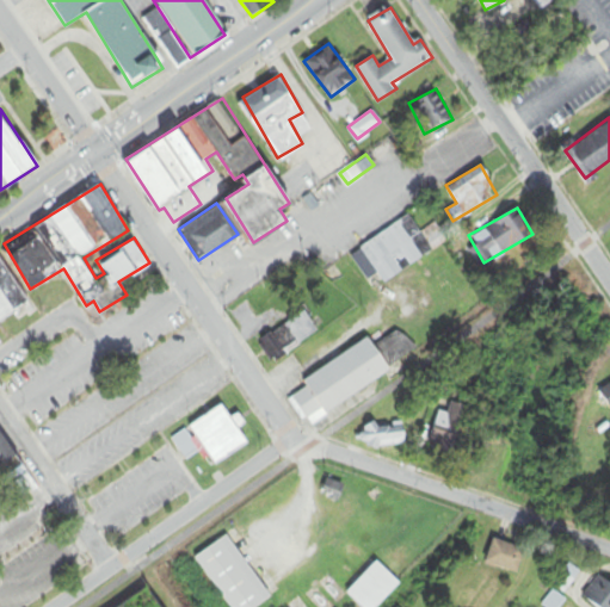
[(404,217),(361,245),(382,277),(424,249),(404,217)]
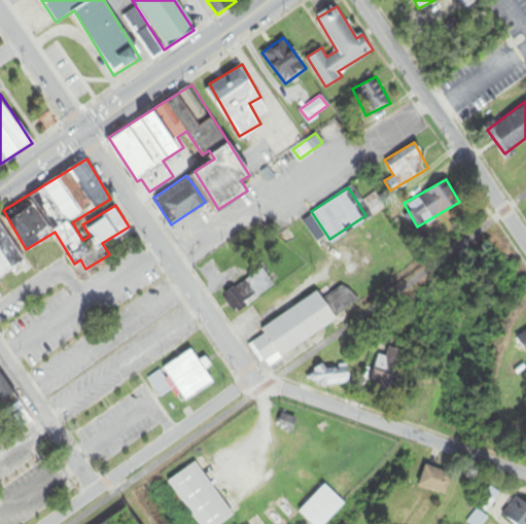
[(0,295),(34,276),(0,217),(0,295)]
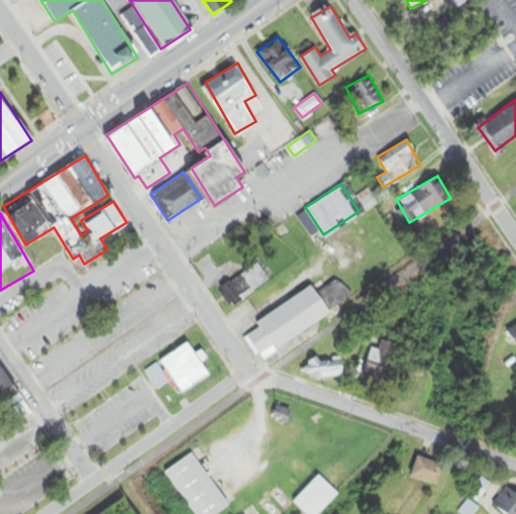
[(228,306),(270,280),(258,262),(217,288),(228,306)]
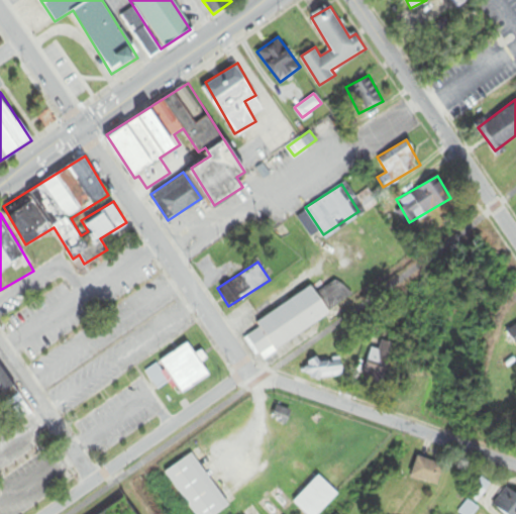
[(322,292),(338,304),(350,289),(334,277),(322,292)]
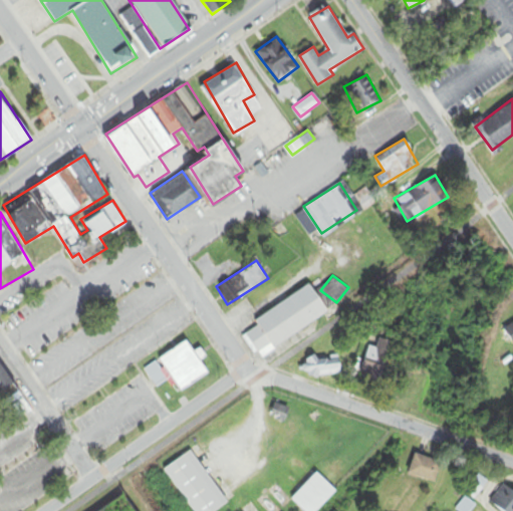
[(329,311),(312,283),(255,317),(259,324),(243,333),(255,352),(272,342),(273,343),(329,311)]
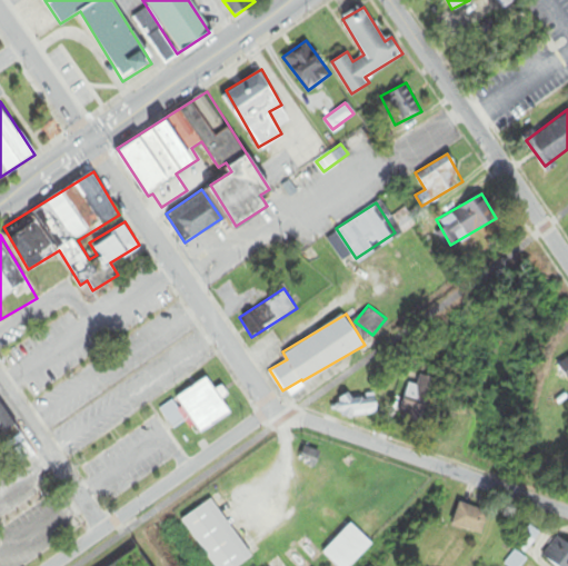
[(567,377),(567,353),(557,361),(567,377)]
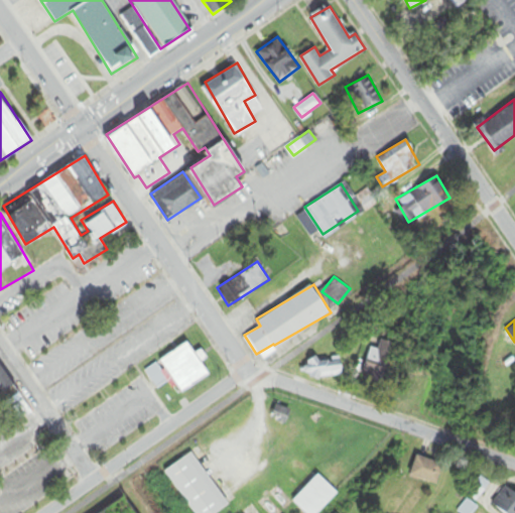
[(398,343),(376,336),(362,376),(384,383),(398,343)]
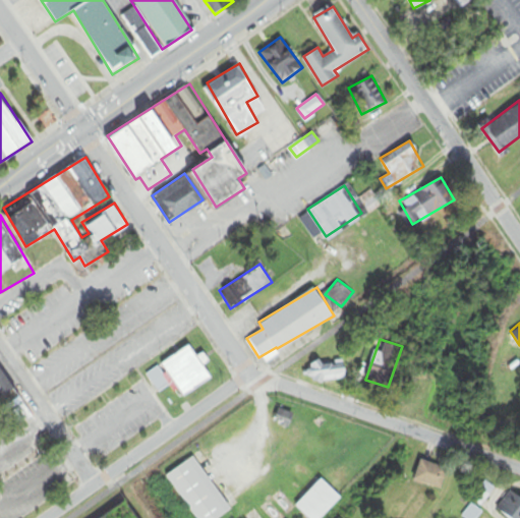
[(211,378),(190,344),(146,370),(158,391),(174,381),(183,395),(211,378)]
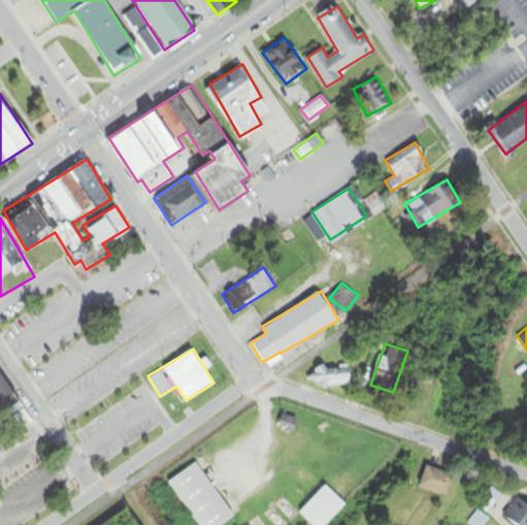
[(313,367),(315,386),(351,382),(349,364),(313,367)]
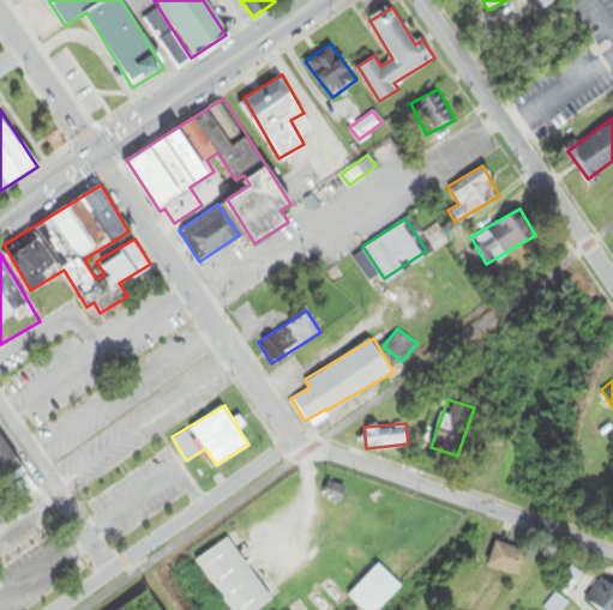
[(34,489),(0,426),(0,497),(4,506),(34,489)]
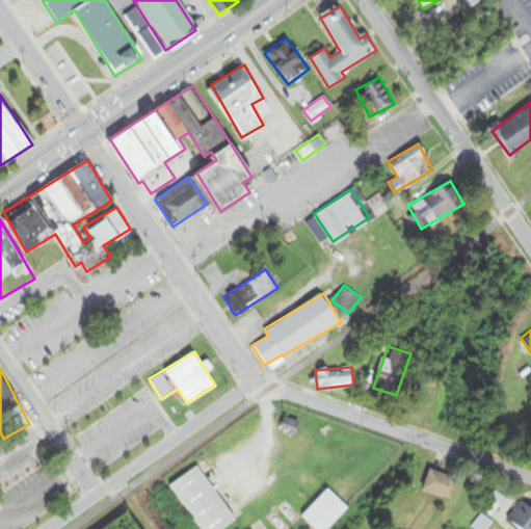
[(299,422),(286,416),(280,428),(294,434),(299,422)]
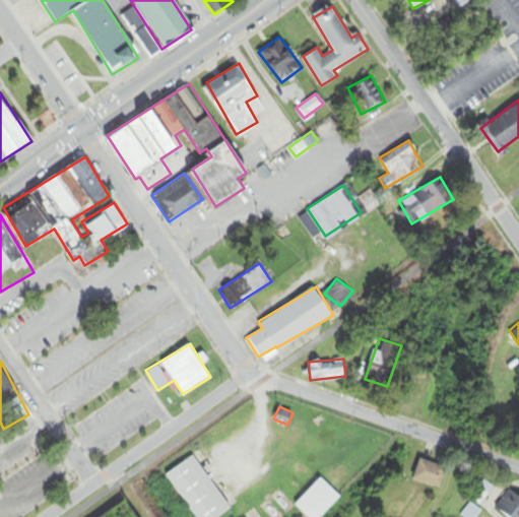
[(168,472),(197,516),(214,516),(230,507),(194,454),(168,472)]
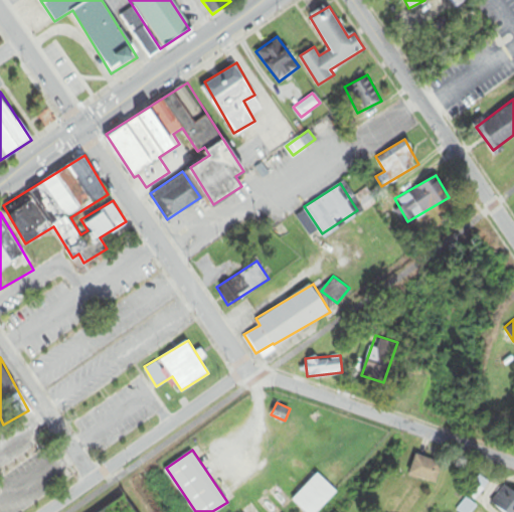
[(409,474),(437,482),(442,460),(414,453),(409,474)]
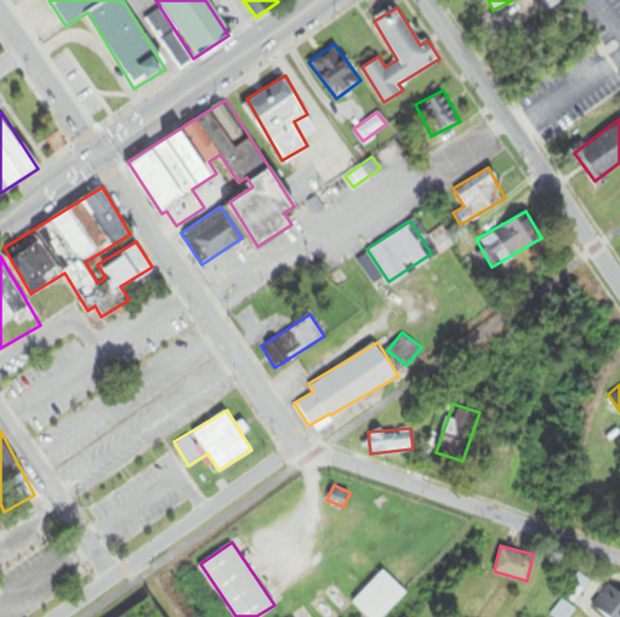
[(380,616),(407,590),(384,567),(353,599),(369,616),(380,616)]
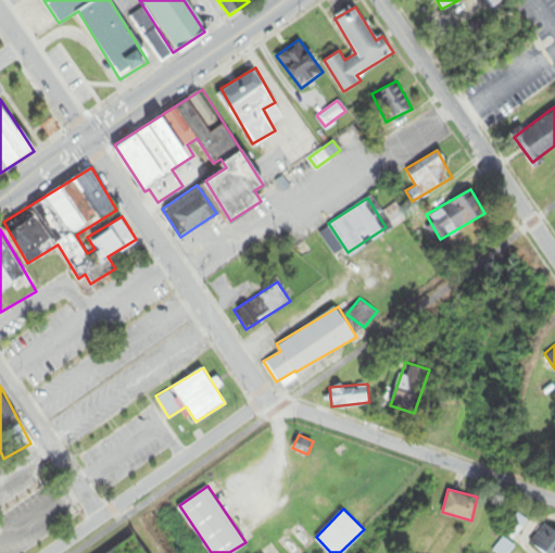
[(527,519),(517,512),(504,530),(514,537),(527,519)]
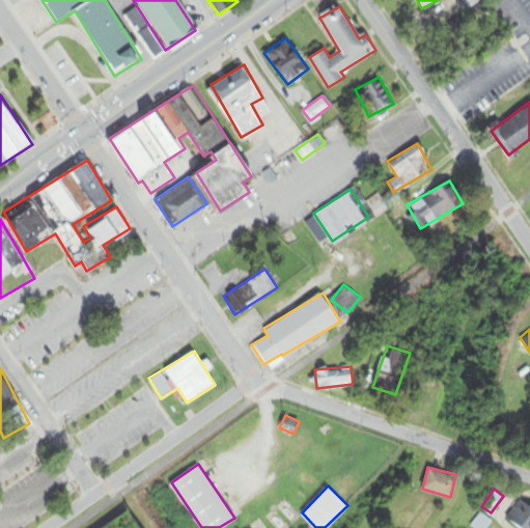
[(529,527),(529,504),(523,498),(506,515),(519,527),(529,527)]
